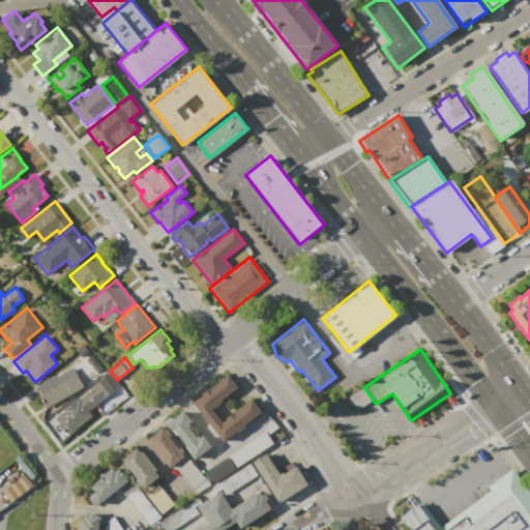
[(46,409),(38,395),(40,395),(35,386),(55,375),(55,376),(72,366),(84,387),(46,409)]
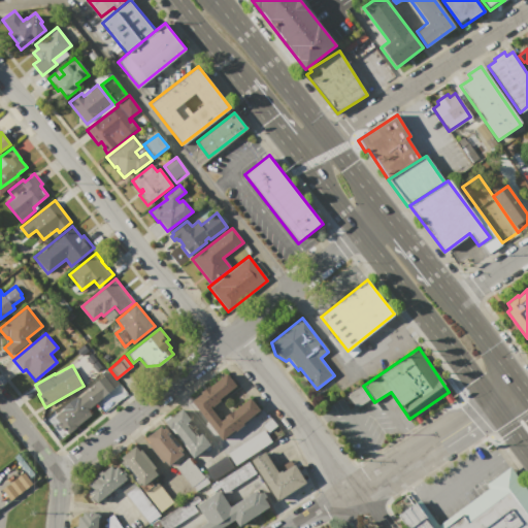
[(222,440),(191,401),(200,394),(200,393),(208,386),(208,387),(226,373),(235,386),(219,398),(221,400),(210,407),(221,421),(224,418),(224,417),(232,409),(233,411),(250,398),(260,409),(242,423),(243,424),(235,431),(234,430),(222,440)]
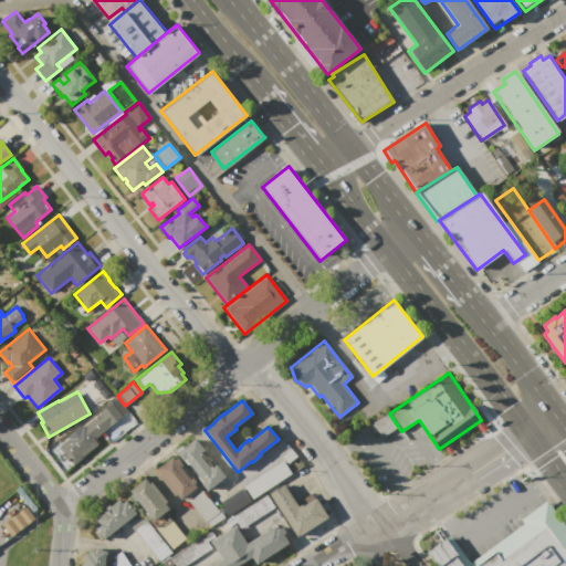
[(63,472),(44,450),(56,440),(61,444),(67,440),(65,437),(81,425),(83,428),(100,413),(98,412),(112,402),(122,417),(94,439),(98,444),(63,472)]
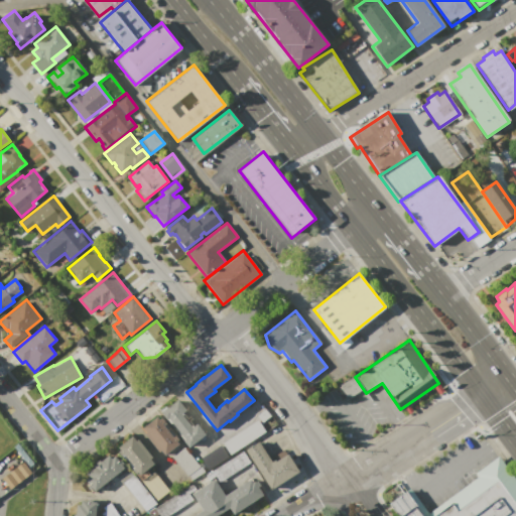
[(177,400),(185,410),(181,413),(192,427),(197,423),(205,434),(188,447),(182,440),(184,438),(168,418),(166,419),(161,413),(177,400)]
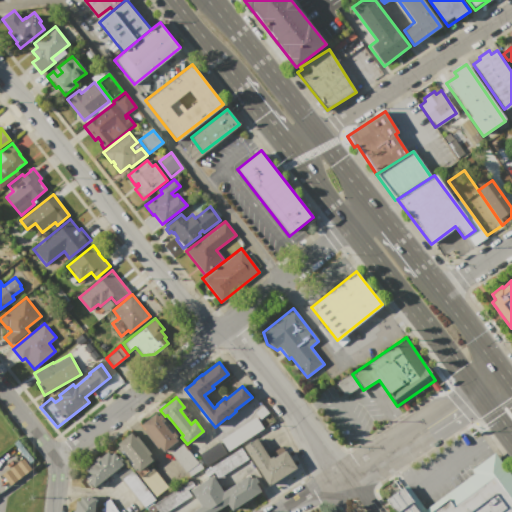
[(155,414),(157,416),(160,414),(166,421),(163,423),(170,432),(173,430),(179,437),(177,438),(178,440),(163,452),(160,447),(158,449),(143,430),(145,429),(142,425),(155,414)]
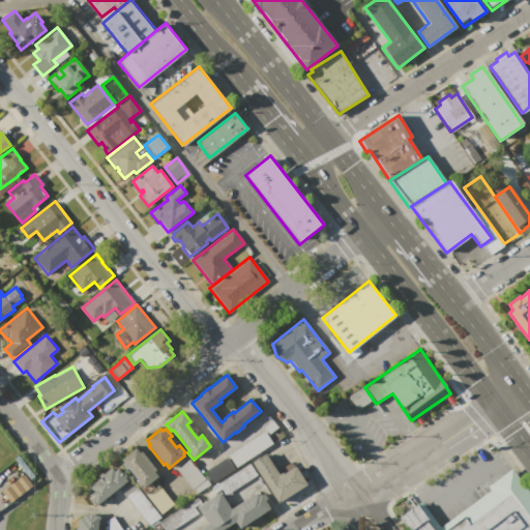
[(228,454),(264,432),(272,443),(235,467),(228,454)]
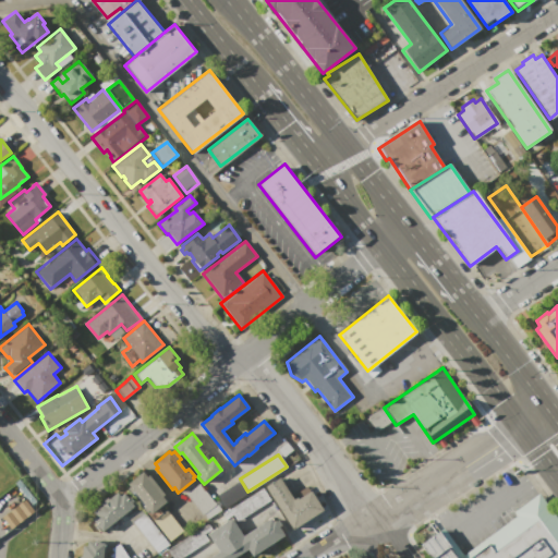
[(143,472),(147,477),(149,475),(165,494),(162,496),(167,501),(150,513),(148,510),(146,512),(142,507),(144,505),(133,492),(132,494),(128,488),(130,487),(128,484),(143,472)]
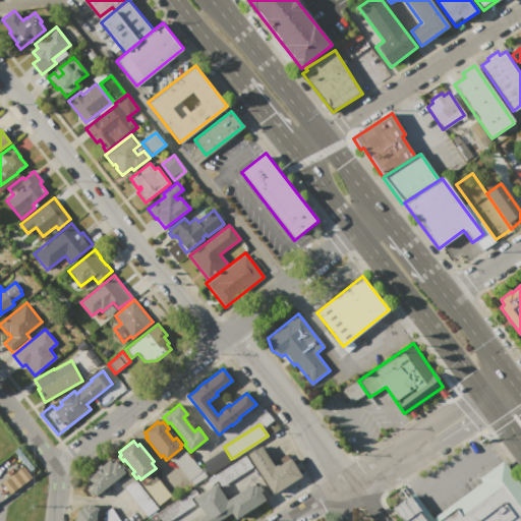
[(246,454),(261,445),(274,466),(278,464),(279,465),(290,458),(301,475),(273,495),(246,454)]
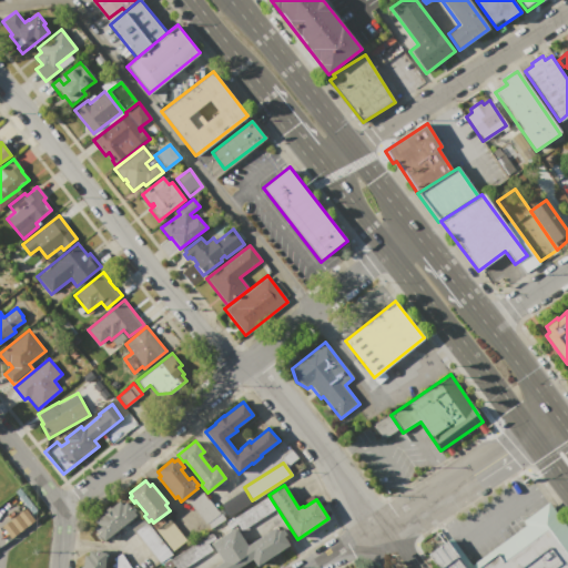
[(221,504),(242,490),(250,503),(229,516),(221,504)]
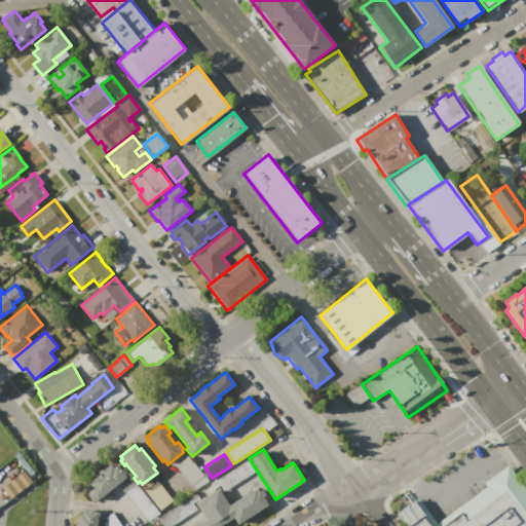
[(188,456),(203,475),(190,485),(175,465),(188,456)]
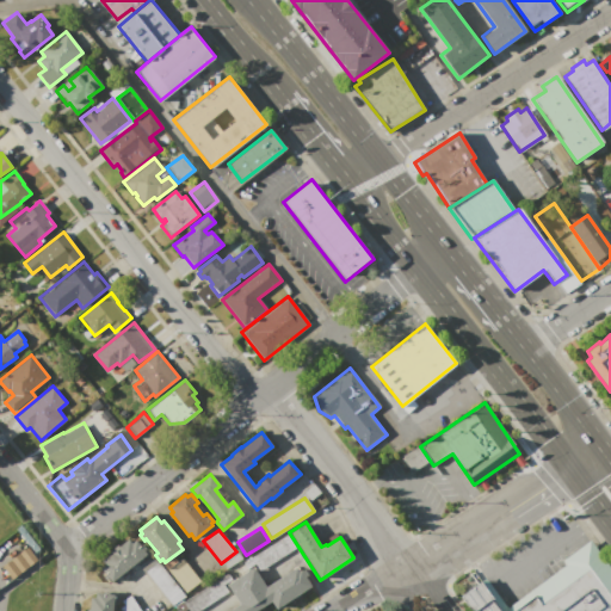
[(242,562),(287,534),(296,548),(259,571),(255,563),(247,568),(242,562)]
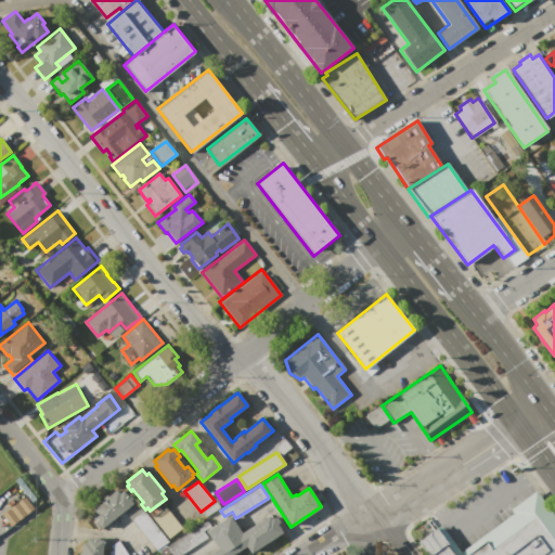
[(134,503),(102,529),(88,512),(100,502),(99,500),(106,494),(107,497),(117,489),(119,493),(124,490),(134,503)]
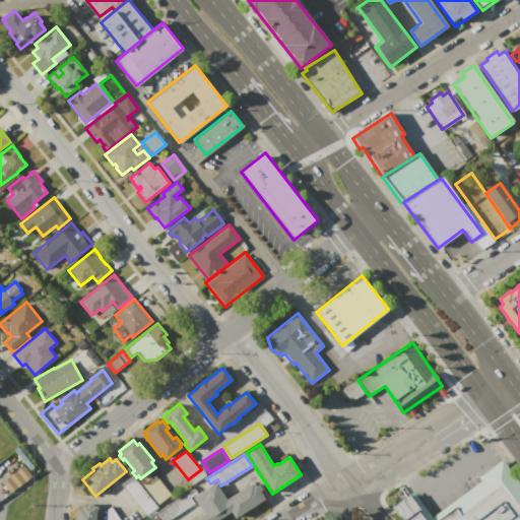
[(519,519),(398,519),(391,509),(408,497),(423,516),(430,511),(435,518),(451,506),(449,503),(480,479),(477,475),(500,460),(519,488),(519,519)]
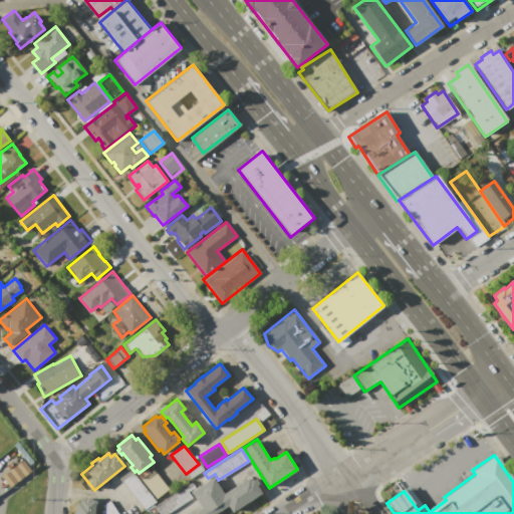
[(141,479),(154,469),(170,489),(161,497),(156,491),(152,493),(141,479)]
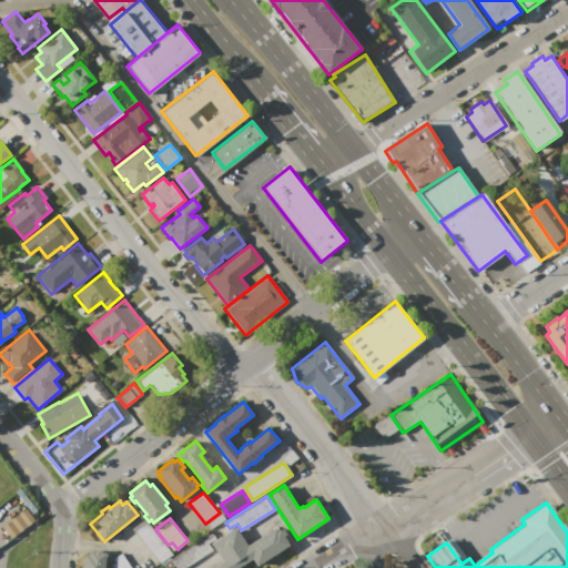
[(164,567),(135,531),(148,521),(178,560),(166,567),(164,567)]
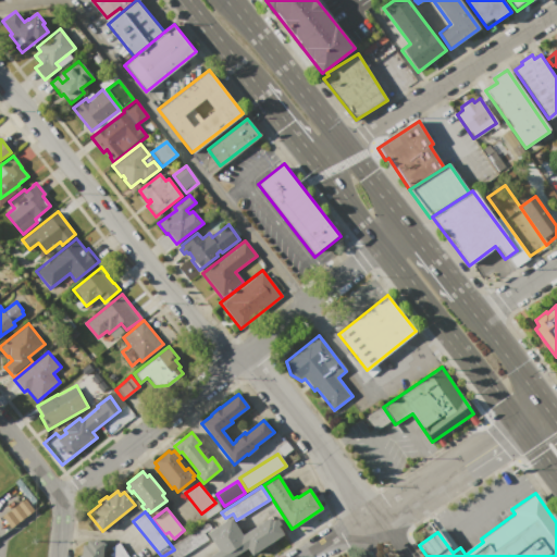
[(207,556),(219,549),(207,532),(231,517),(243,534),(270,517),(272,520),(274,519),(284,534),(252,555),(248,547),(233,556),(207,556)]
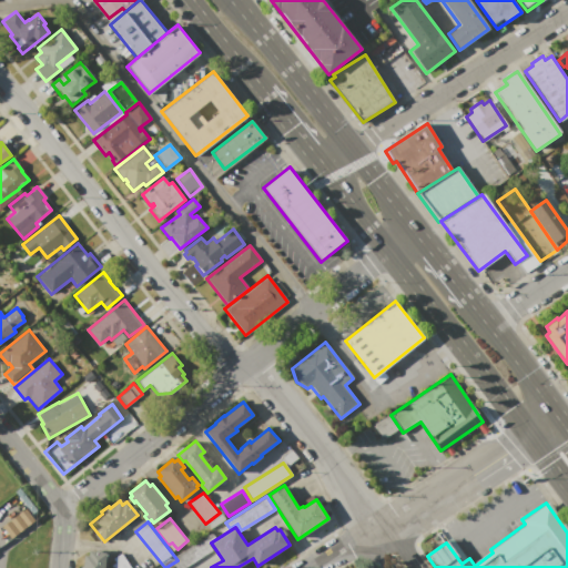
[(104,567),(80,567),(83,567),(84,555),(89,555),(89,551),(107,553),(104,567)]
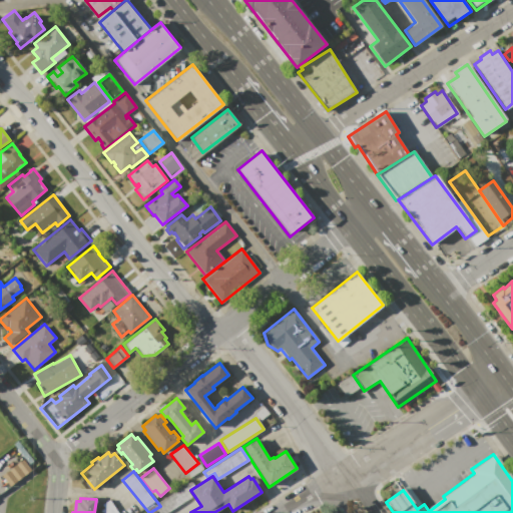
[(101,512),(100,510),(104,508),(101,504),(108,499),(117,512),(101,512)]
